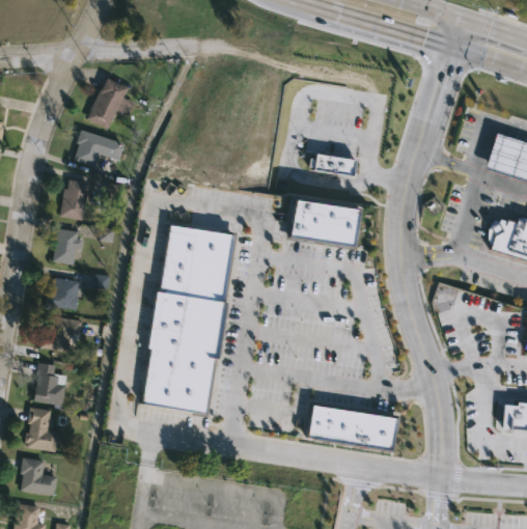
[(130,90),(126,100),(137,106),(130,119),(122,115),(120,119),(116,117),(110,132),(89,121),(94,112),(93,111),(109,80),(130,90)]
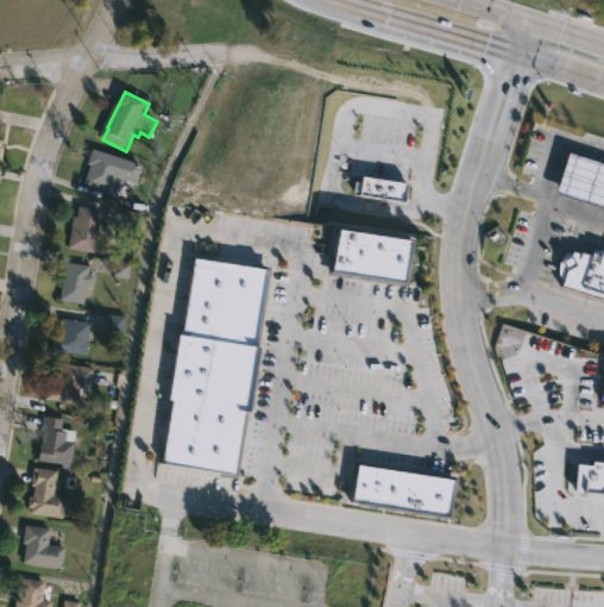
[(140,179),(146,181),(145,187),(139,185),(138,188),(115,180),(111,195),(85,187),(92,168),(88,167),(93,151),(143,168),(140,179)]
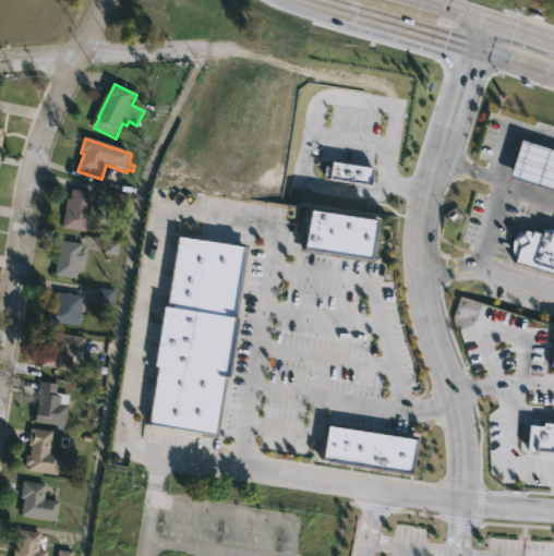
[(333,165),(373,172),(371,189),(330,181),(330,178),(325,178),(326,169),(332,170),(333,165)]
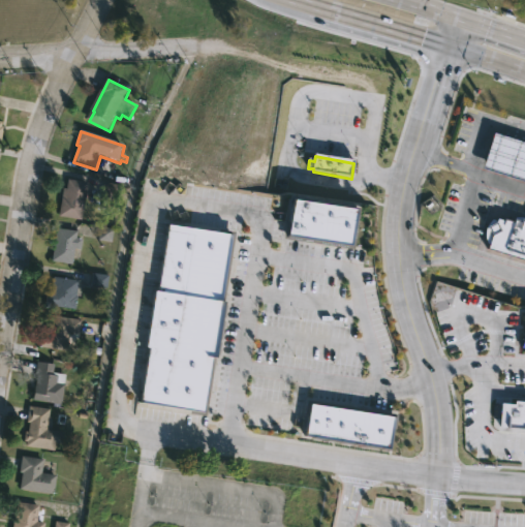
[(91,183),(89,193),(86,193),(85,197),(88,197),(85,220),(61,216),(66,188),(68,189),(70,179),(91,183)]
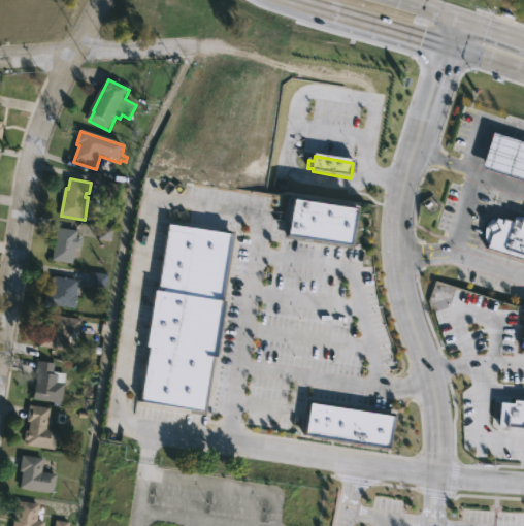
[(287,235),(294,197),(357,205),(351,245),(287,235)]
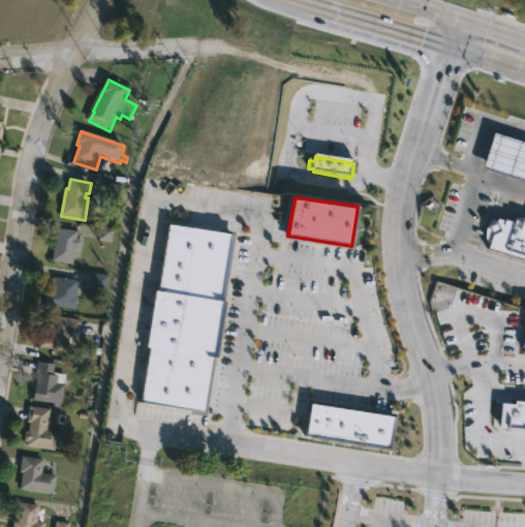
[(141,402),(156,290),(168,224),(233,233),(224,300),(205,412),(141,402)]
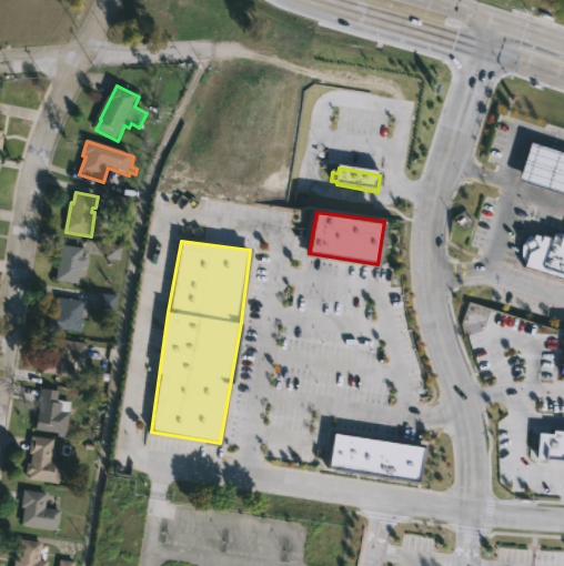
[(92,258),(90,270),(84,269),(82,285),(59,282),(64,246),(87,250),(86,258),(92,258)]
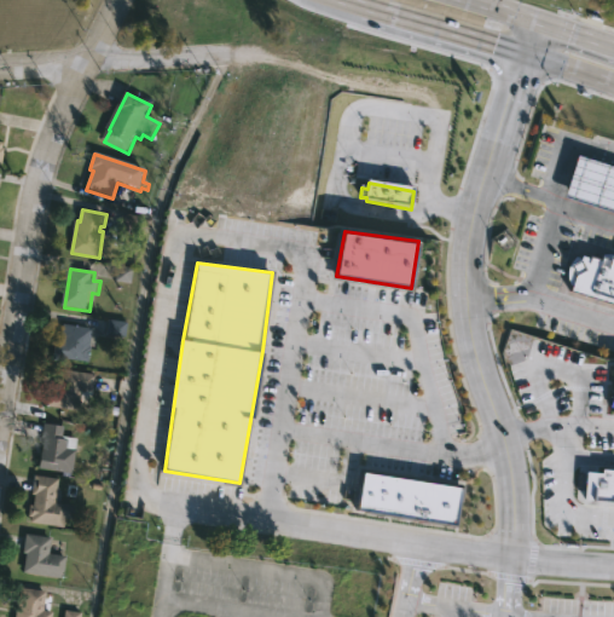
[(100,336),(99,352),(92,351),(90,365),(54,359),(57,344),(62,345),(64,327),(94,332),(93,334),(102,335),(100,336)]
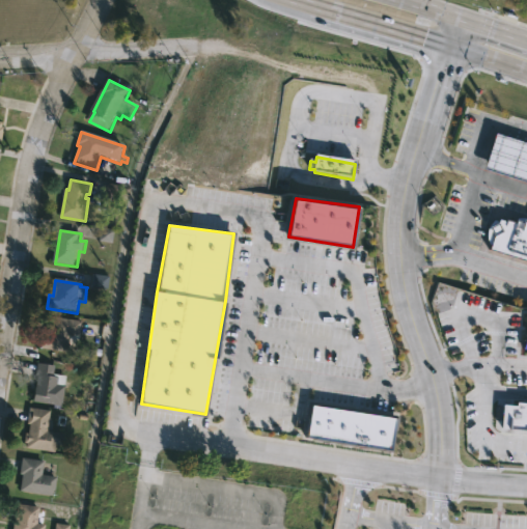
[(81,336),(79,346),(71,345),(70,354),(48,351),(49,347),(40,346),(43,334),(49,335),(52,318),(83,324),(81,336)]
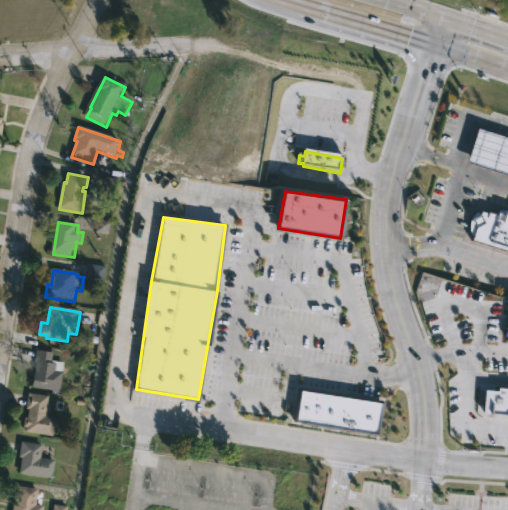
[(67,363),(63,393),(34,389),(39,364),(37,363),(39,351),(55,353),(54,361),(67,363)]
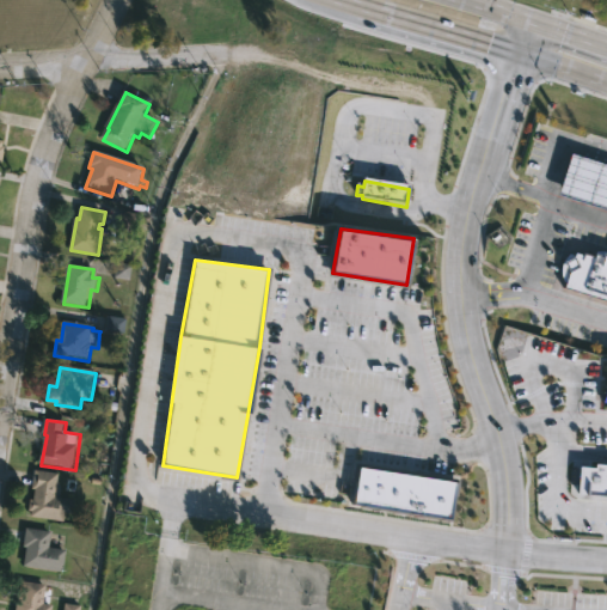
[(580,467),(595,467),(595,463),(606,464),(606,495),(578,494),(580,467)]
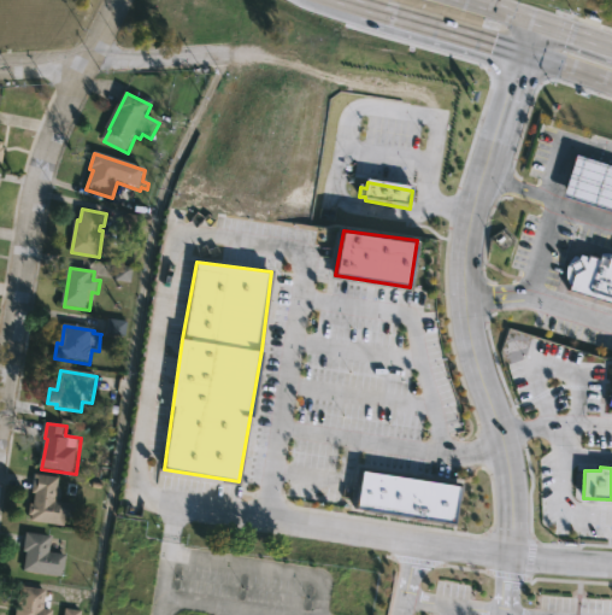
[(358,507),(364,470),(463,486),(457,523),(358,507)]
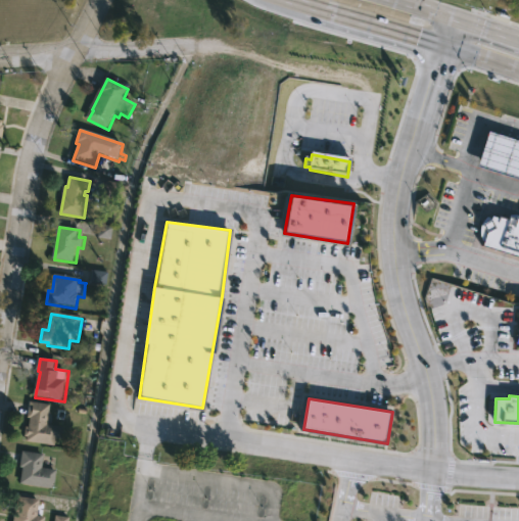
[(64,429),(63,441),(56,440),(55,447),(27,443),(28,439),(25,438),(27,428),(29,429),(31,421),(28,420),(31,404),(51,407),(48,427),(64,429)]
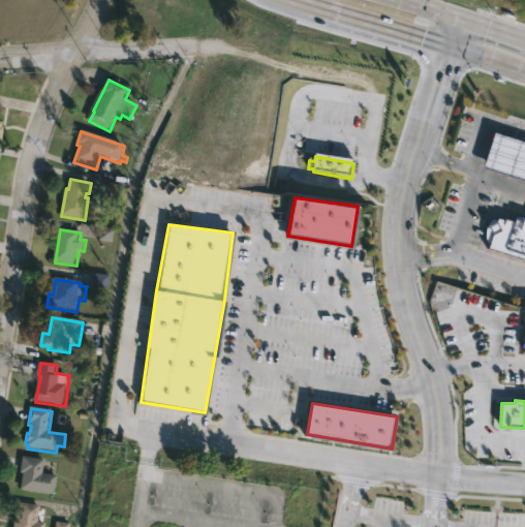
[(58,477),(55,496),(21,492),(24,475),(21,475),(23,459),(44,462),(42,475),(58,477)]
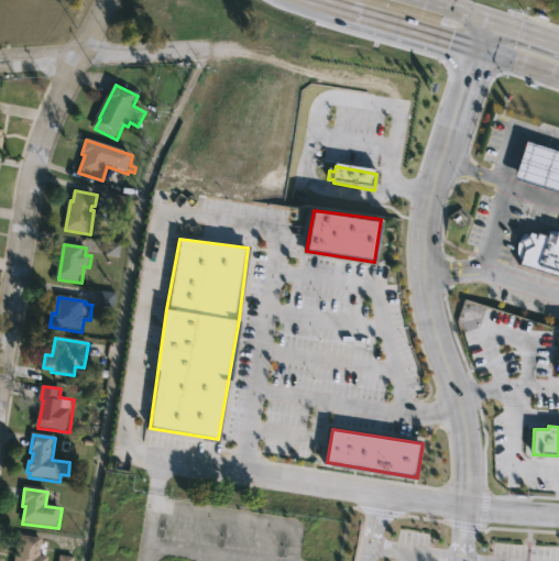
[(50,557),(48,560),(17,560),(20,537),(51,542),(50,557)]
